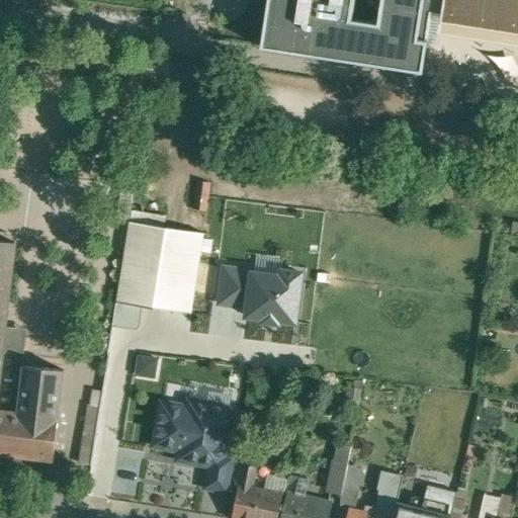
[(517,0),(268,0),(261,48),(422,72),(431,14),(447,16),(447,17),(517,28),(517,26),(517,0)]
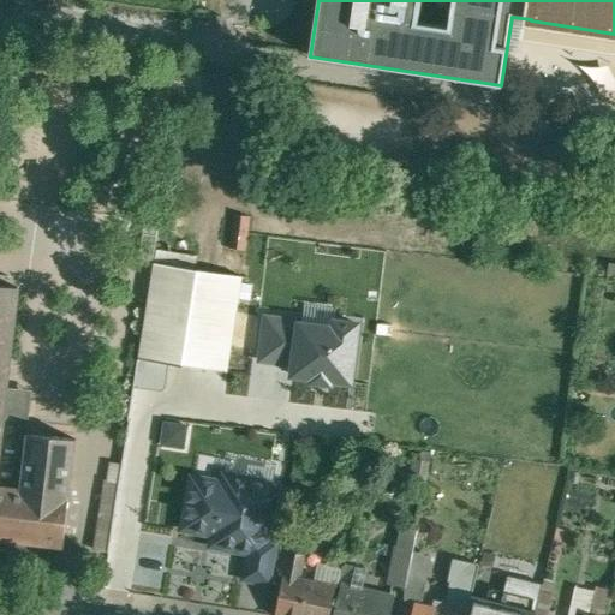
[(251,216),(236,214),(231,248),(246,250),(251,216)]
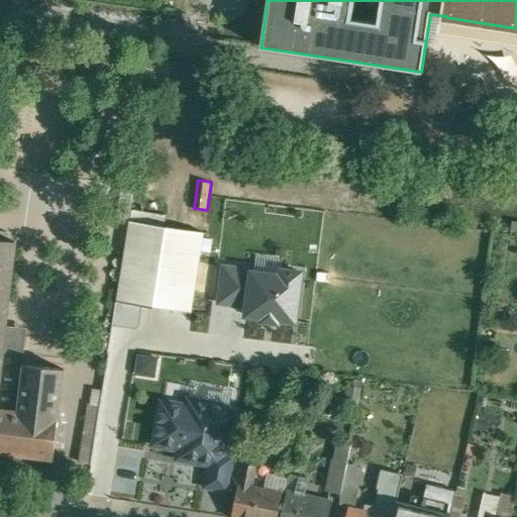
[(204,232),(130,220),(117,300),(149,305),(192,311),(204,232)]
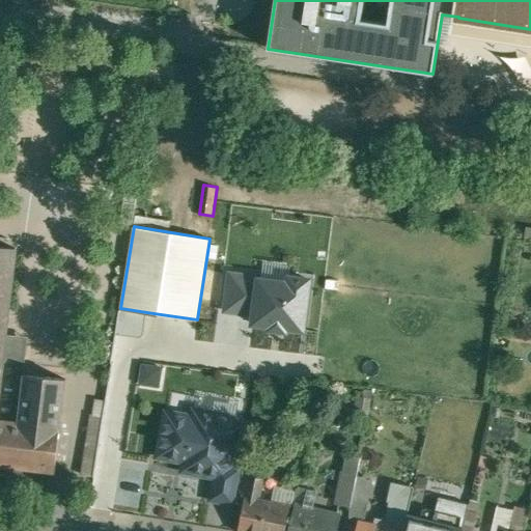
[(25,375),(20,368),(2,366),(17,248),(0,245),(0,464),(56,471),(61,426),(66,379),(26,373),(25,375)]
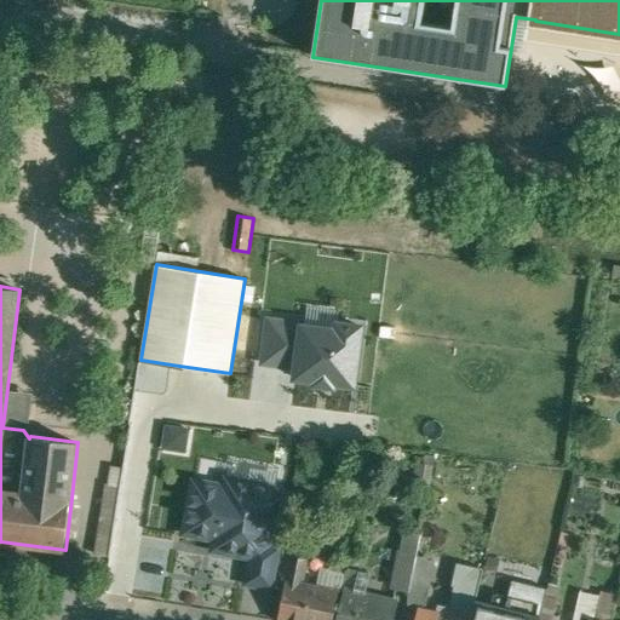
[(300,326),(303,326),(303,323),(268,320),(262,362),(296,367),(300,326)]
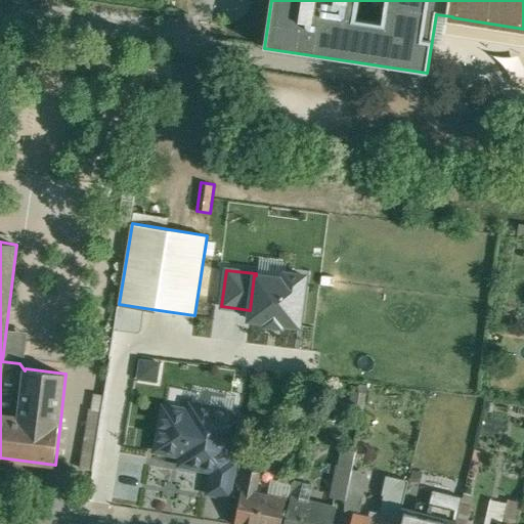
[(256,275),(254,275),(250,310),(249,319),(266,321),(266,324),(280,326),(280,323),(298,325),(304,275),(285,273),(284,279),(256,275)]
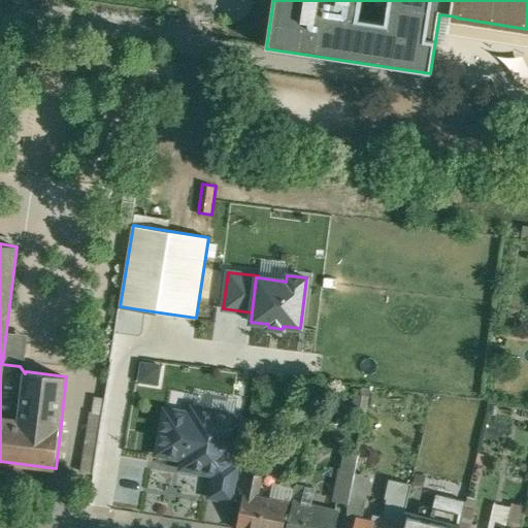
[(236,416),(194,408),(193,415),(166,410),(159,453),(186,457),(184,464),(187,467),(213,472),(226,474),(228,463),(236,416)]
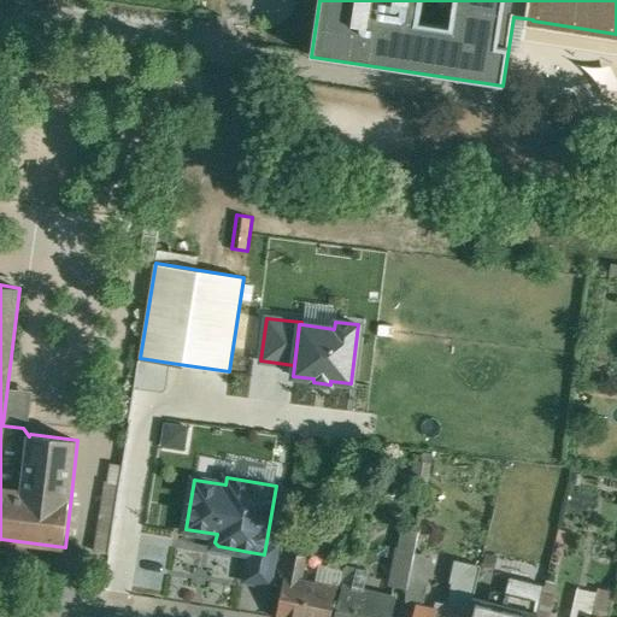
[(115,519),(100,517),(95,550),(110,552),(115,519)]
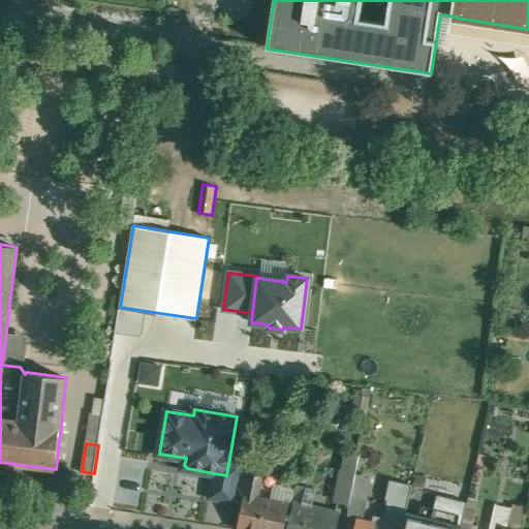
[(226,475),(214,473),(210,498),(235,502),(241,466),(228,464),(226,475)]
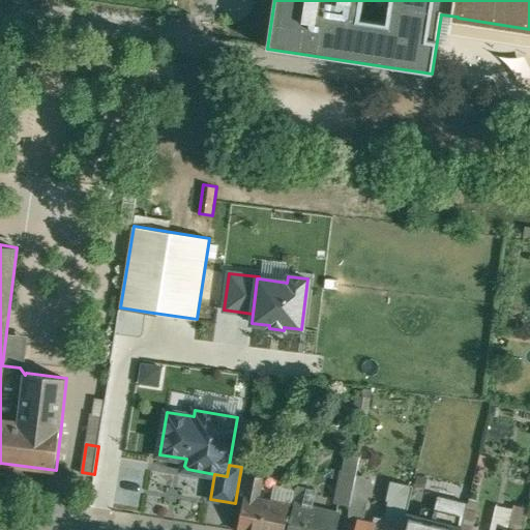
[(357,473),(343,471),(336,501),(351,504),(357,473)]
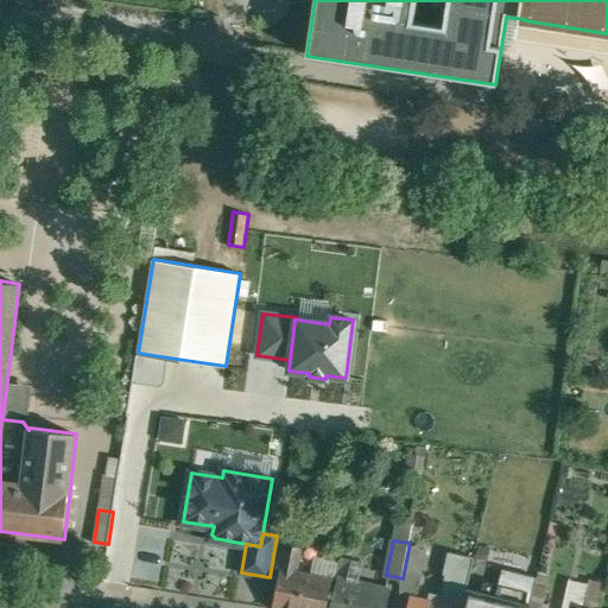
[(302,546),(286,544),(282,568),(297,570),(302,546)]
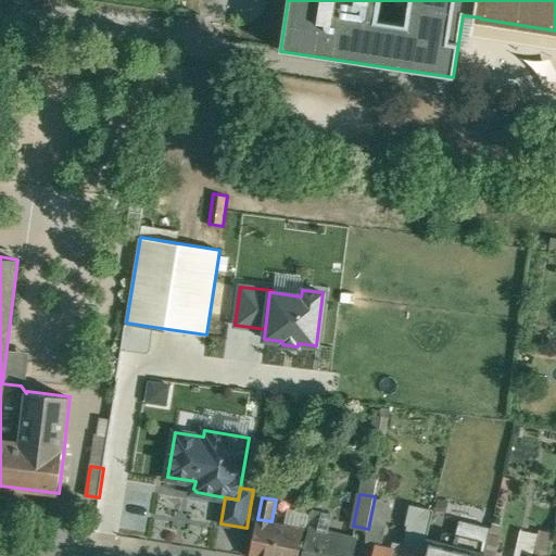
[(393,542),(392,548),(378,545),(375,555),(420,555),(422,555),(433,512),(412,507),(407,526),(411,526),(405,545),(393,542)]
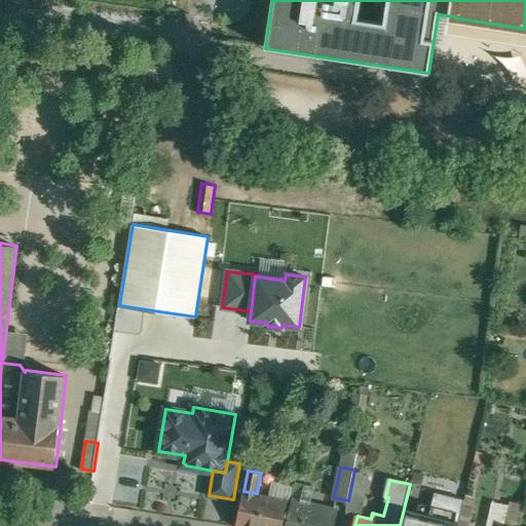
[(257,493),(243,491),(236,525),(283,525),(289,499),(257,493)]
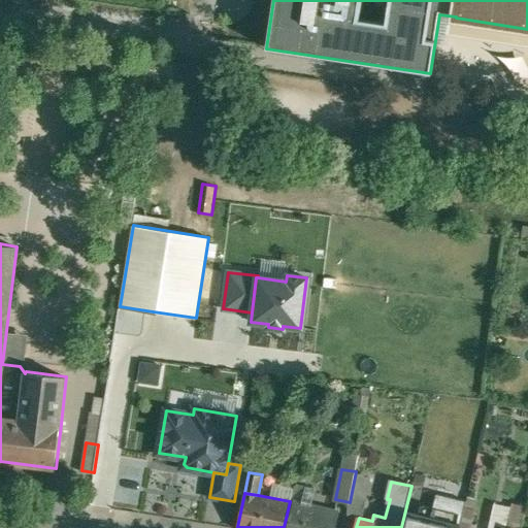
[(335,527),(339,513),(294,502),(288,527),(335,527)]
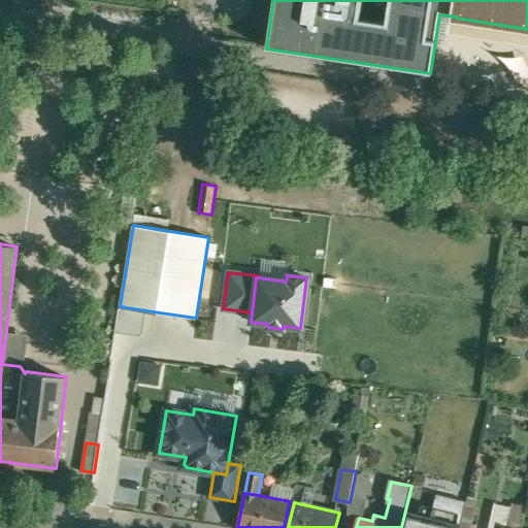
[(519,527),(525,506),(513,503),(506,527),(510,527),(519,527)]
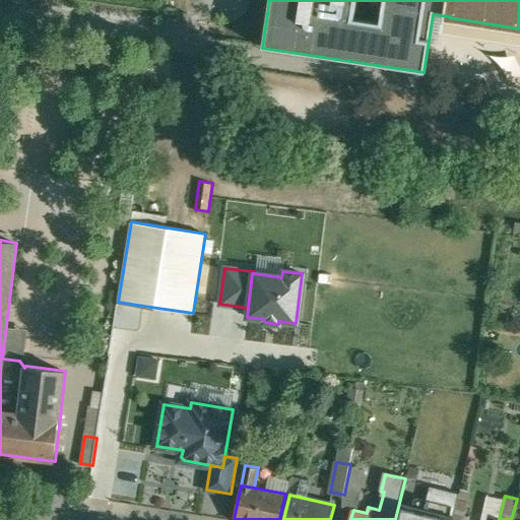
[(432,497),(426,519),(399,519),(397,519),(453,519),(458,503),(432,497)]
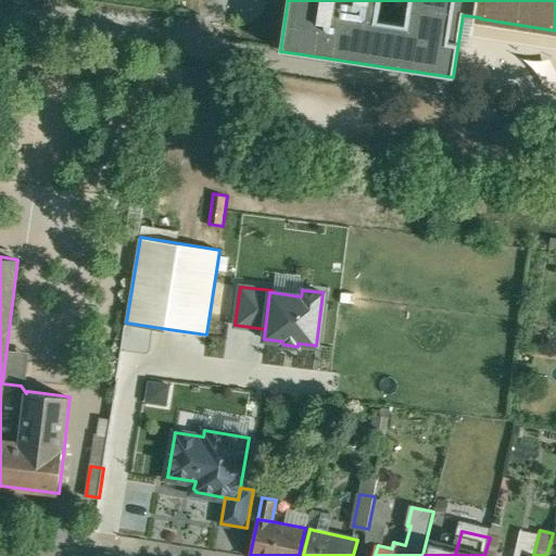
[(495,555),(501,536),(491,534),(490,538),(484,555),(495,555)]
